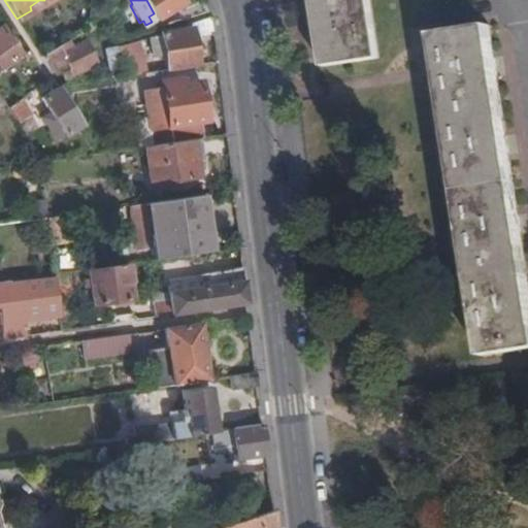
[(182,19),(209,10),(202,0),(190,0),(185,2),(183,0),(146,0),(154,13),(149,17),(152,22),(176,8),(182,19)]
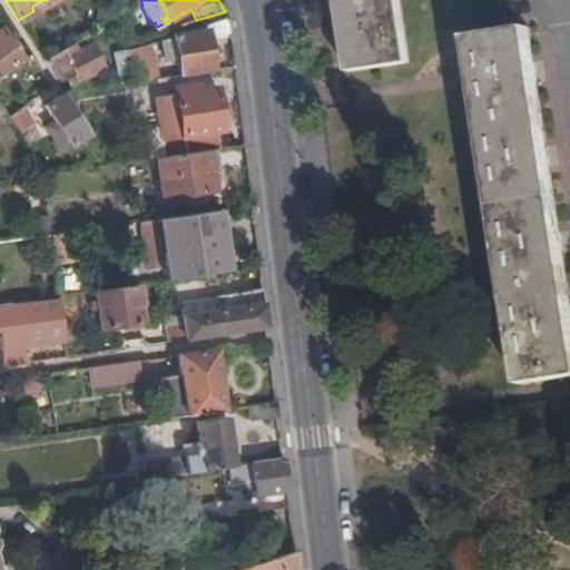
[(399,0),(337,0),(341,22),(336,22),(338,42),(344,42),(349,71),(409,62),(399,0)]
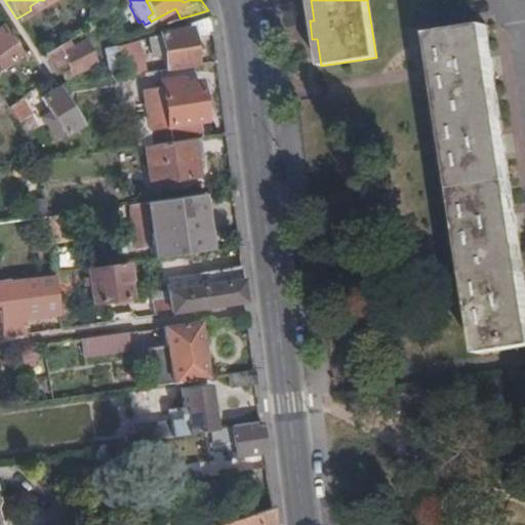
[(116,7),(108,12),(114,23),(122,18),(116,7)]
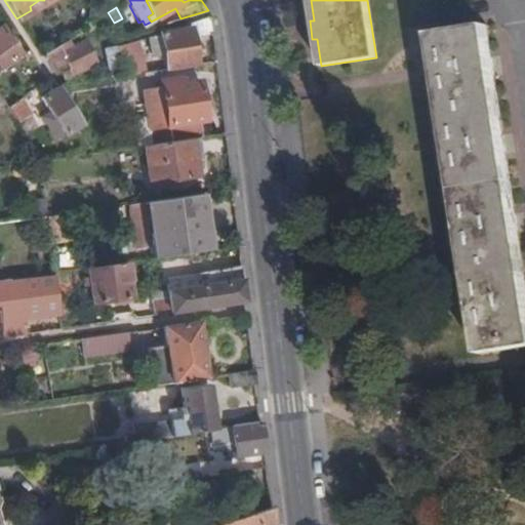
[(192,28),(194,34),(212,32),(210,15),(192,21),(192,28)]
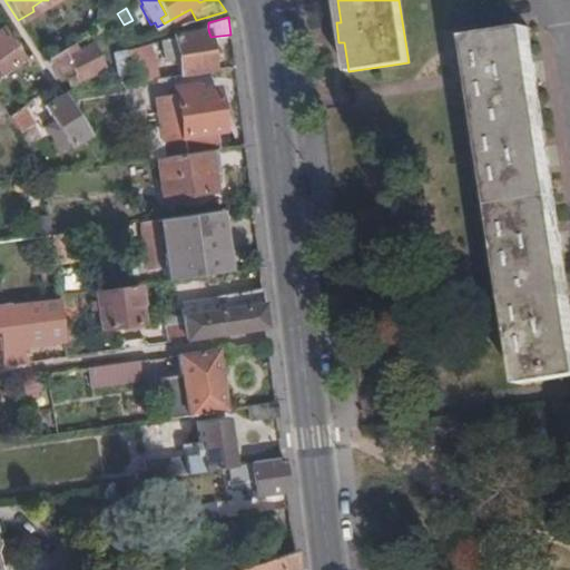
[(527,27),(468,36),(521,383),(569,376),(569,297),(562,251),(569,249),(569,246),(568,231),(560,233),(549,167),(558,166),(554,146),(547,147),(538,82),(544,82),(541,61),(533,61),(527,27)]
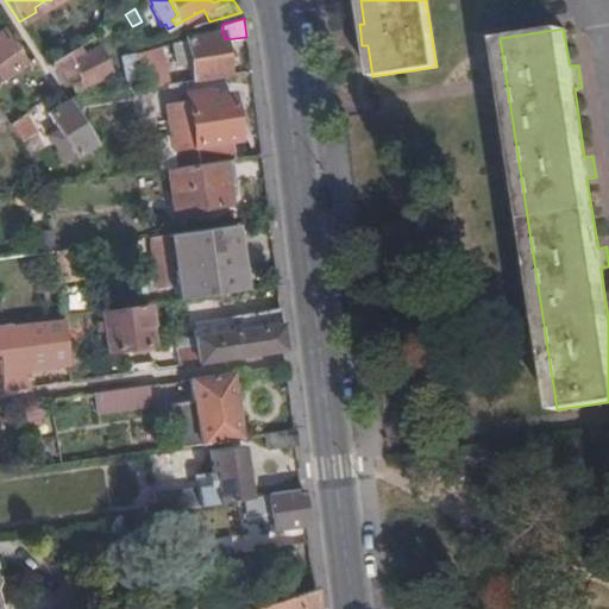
[(0,80),(18,69),(10,55),(18,49),(6,31),(0,33),(0,80)]
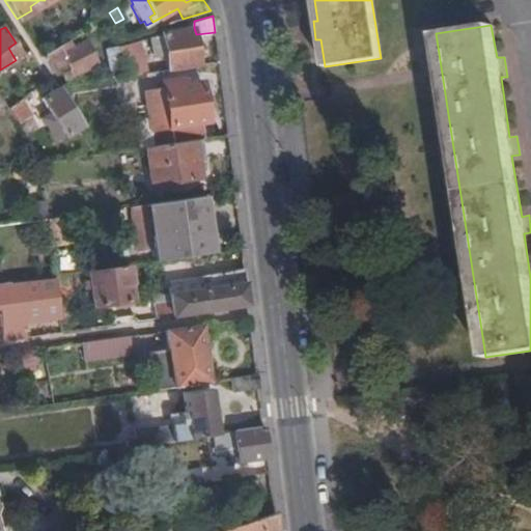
[(169,68),(201,63),(196,34),(194,28),(164,31),(165,34),(159,35),(160,44),(165,44),(169,68)]
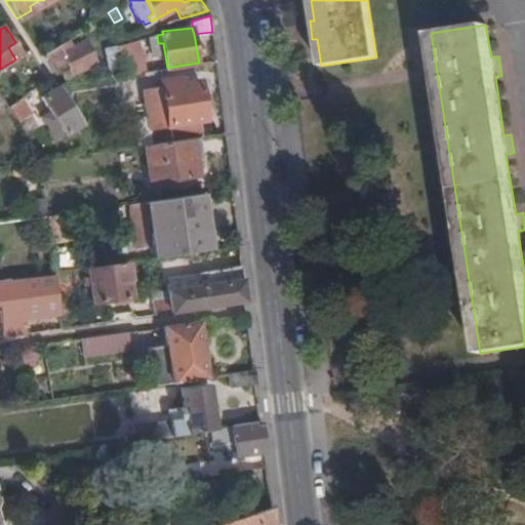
[(38,54),(49,72),(61,66),(68,77),(98,63),(84,38),(62,49),(57,43),(38,54)]
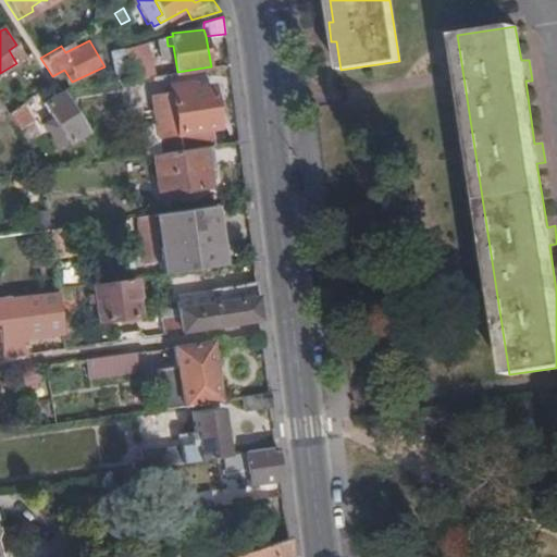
[(125,48),(136,78),(156,75),(141,42),(126,47),(125,48)]
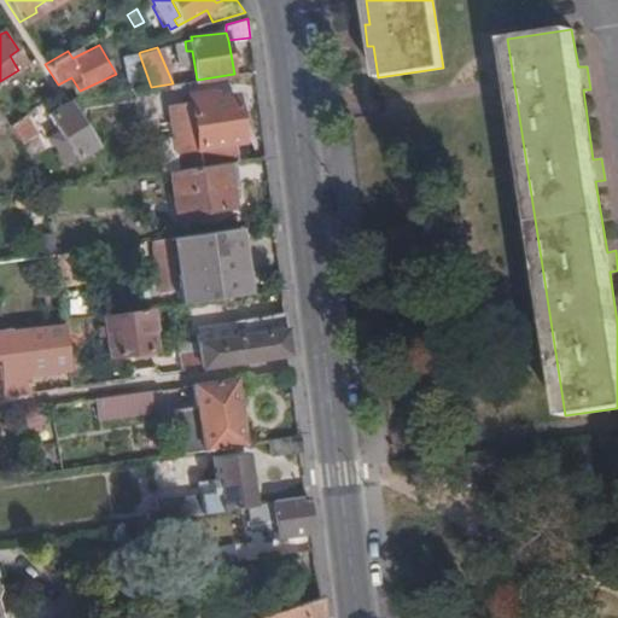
[(10,56),(18,70),(27,64),(18,50),(10,56)]
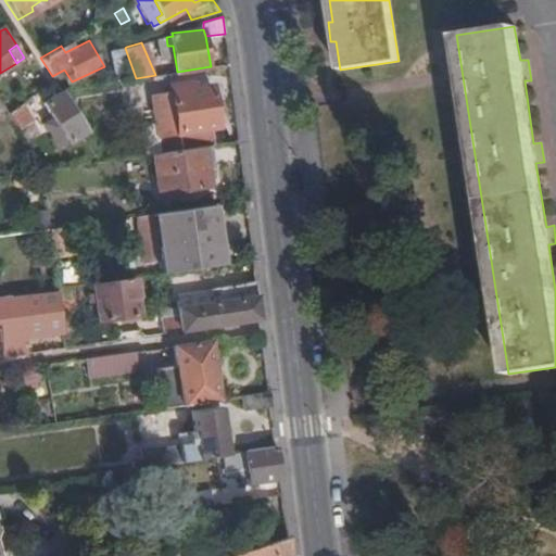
[(114,52),(125,80),(136,78),(125,48),(114,52)]
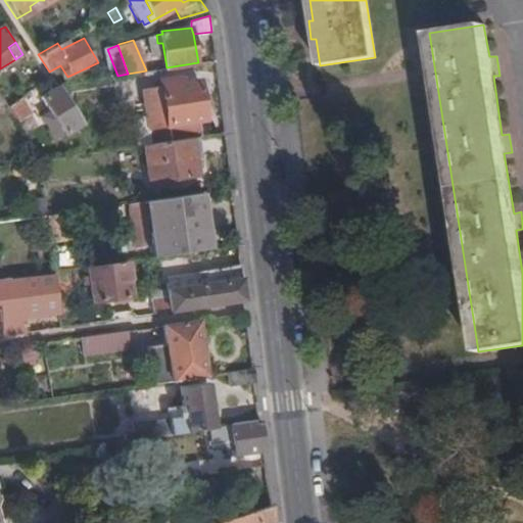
[(171,141),(193,138),(201,136),(199,120),(204,119),(200,83),(183,85),(183,80),(162,82),(163,87),(144,89),(150,127),(169,125),(171,141)]
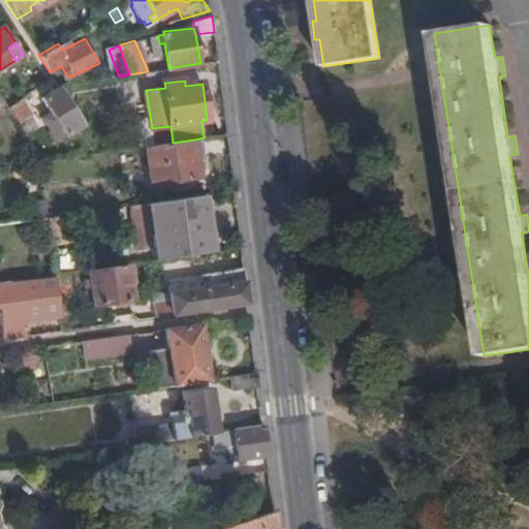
[(64,136),(83,125),(59,87),(41,98),(55,120),(50,122),(53,127),(57,125),(64,136)]
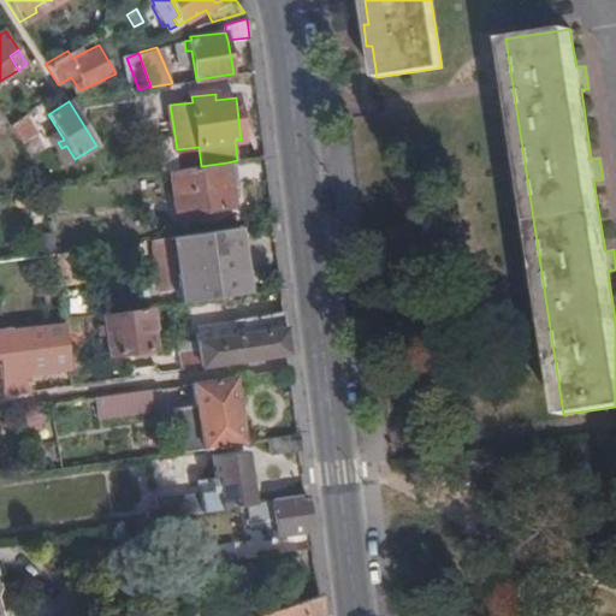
[(23,114),(7,123),(17,140),(34,131),(23,114)]
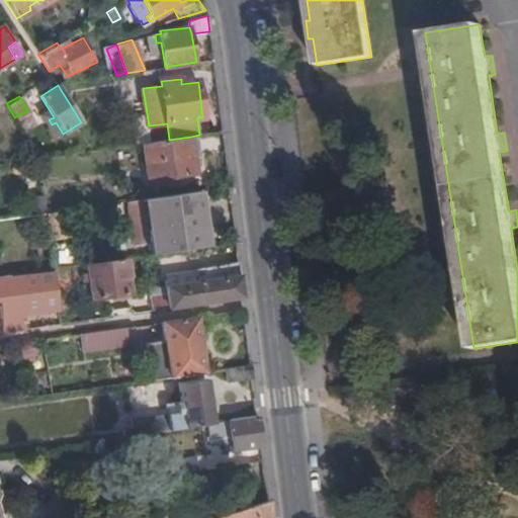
[(167,123),(149,125),(151,142),(169,140),(167,123)]
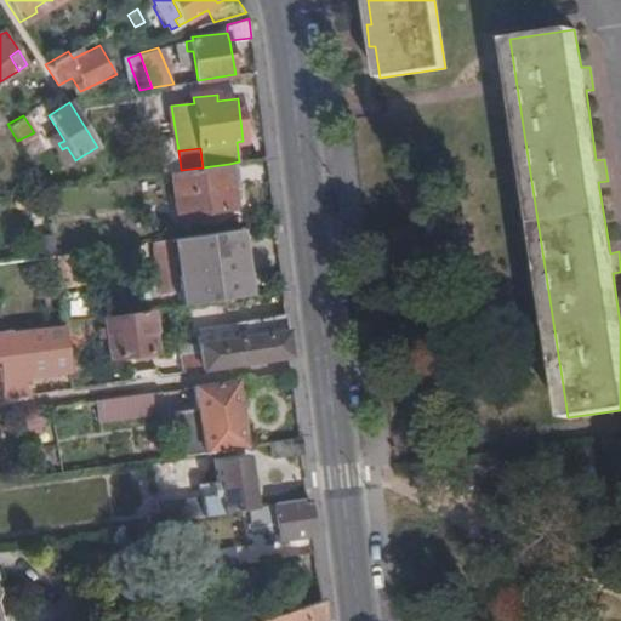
[(181,170),(172,171),(180,215),(235,208),(229,164),(203,167),(181,170)]
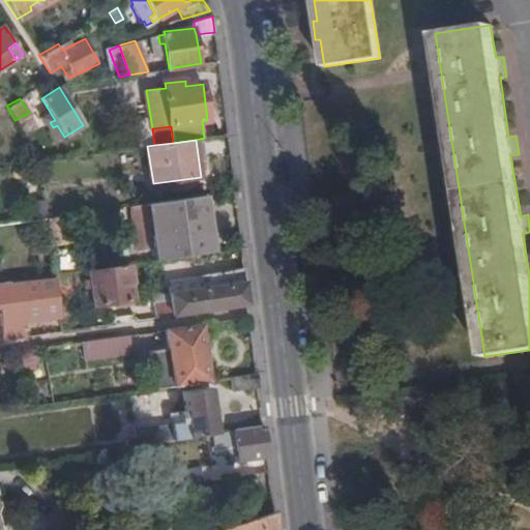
[(205,195),(151,203),(157,260),(213,252),(205,195)]
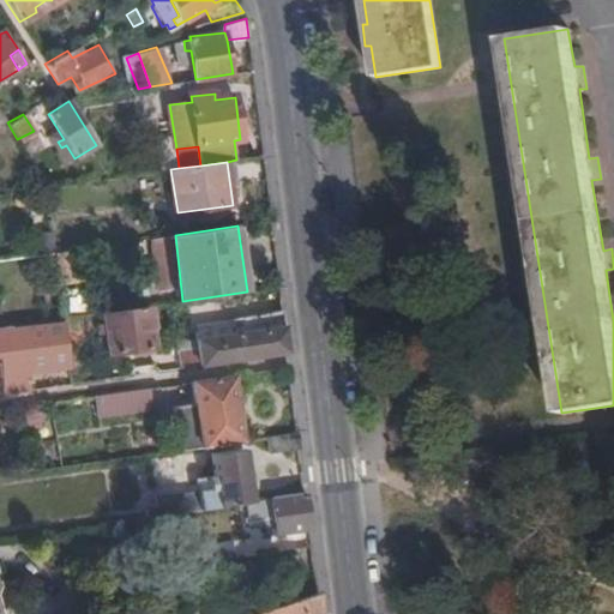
[(37,235),(40,254),(43,254),(54,253),(53,234),(37,235)]
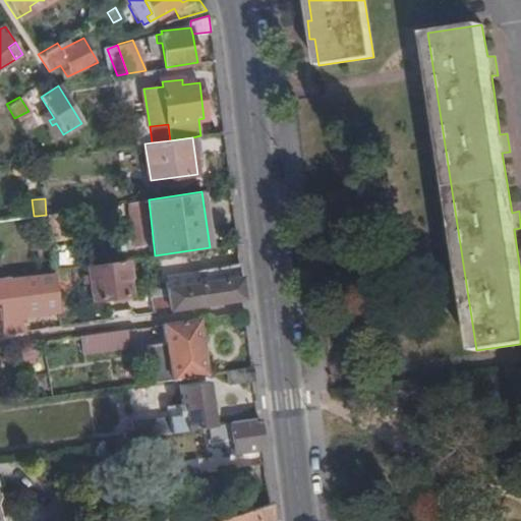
[(130,294),(126,259),(88,265),(93,300),(130,294)]
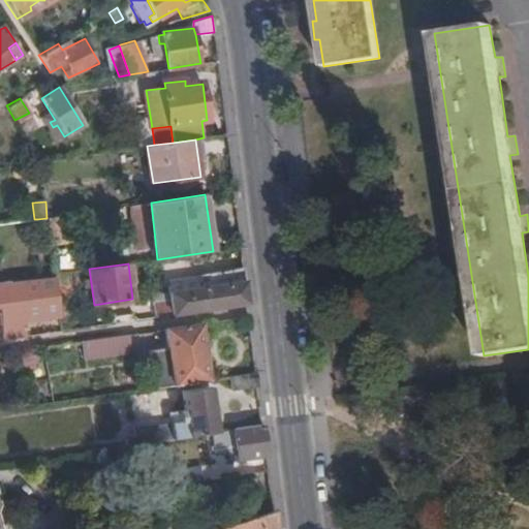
[(247,304),(243,267),(199,275),(199,279),(167,283),(169,299),(152,301),(154,317),(247,304)]
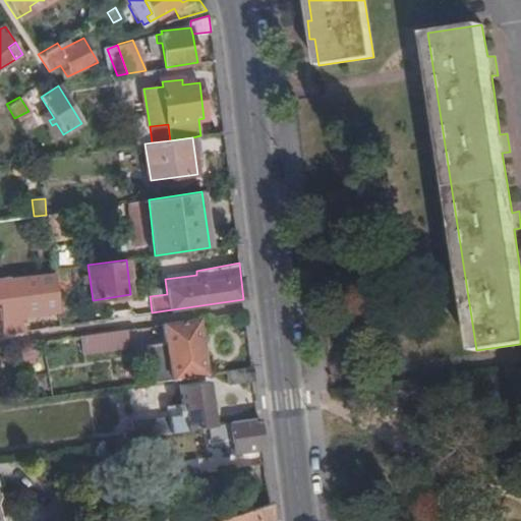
[(67,268),(54,270),(55,281),(57,290),(70,289),(67,268)]
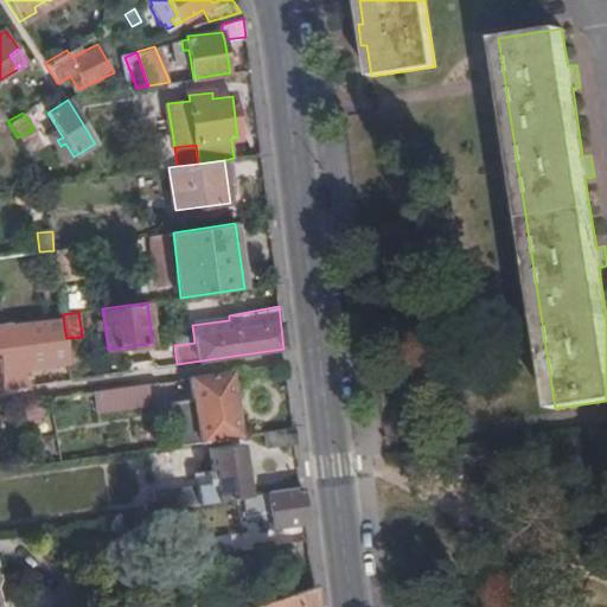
[(0,323),(0,351),(46,345),(50,366),(69,364),(66,338),(64,327),(58,328),(56,319),(11,325),(11,321),(0,323)]
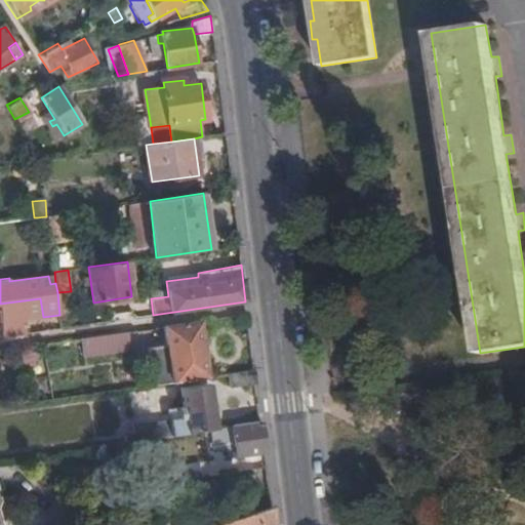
[(1,319),(3,337),(25,333),(24,317),(1,319)]
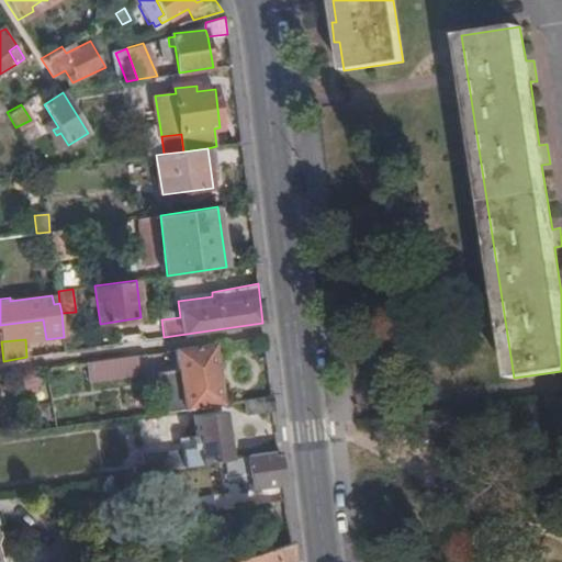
[(177,406),(177,408),(221,403),(213,343),(175,348),(177,368),(159,370),(165,407),(177,406)]
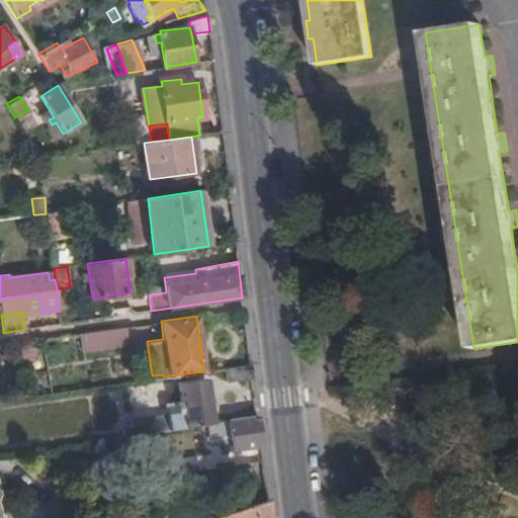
[(103,330),(106,343),(130,340),(128,326),(103,330)]
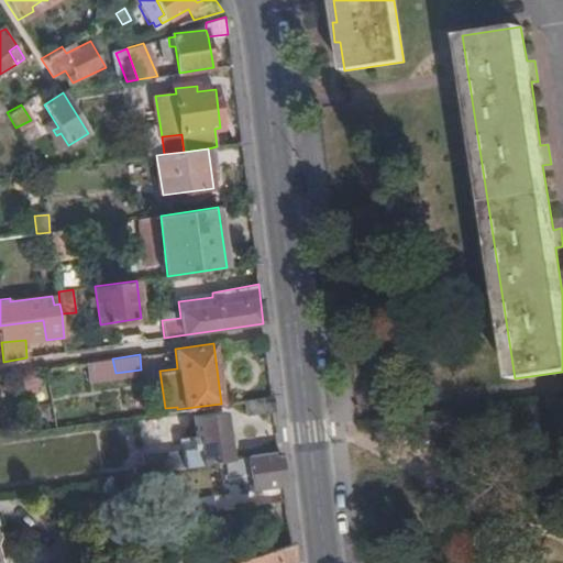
[(112,359),(85,362),(88,378),(116,373),(112,359)]
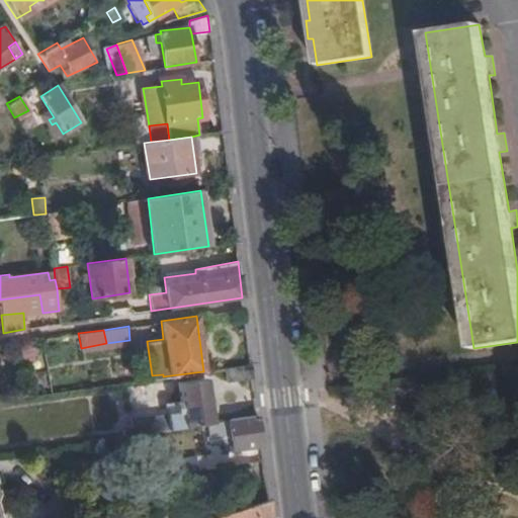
[(252,376),(250,363),(226,367),(227,380),(252,376)]
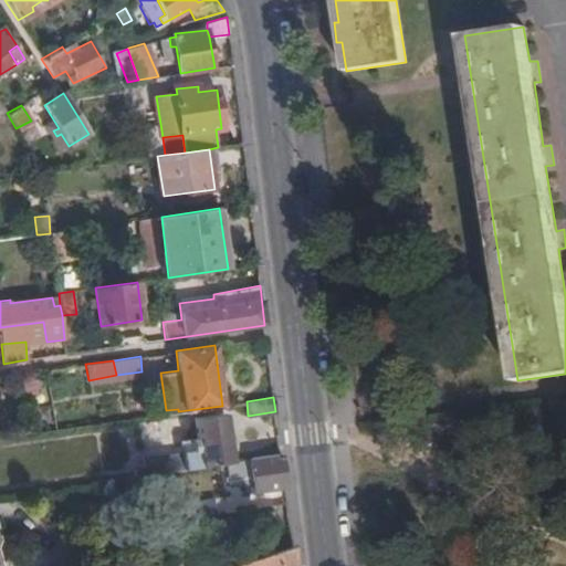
[(228,460),(231,460),(224,412),(196,417),(198,437),(191,438),(194,450),(182,451),(182,457),(159,460),(159,470),(169,469),(228,460)]
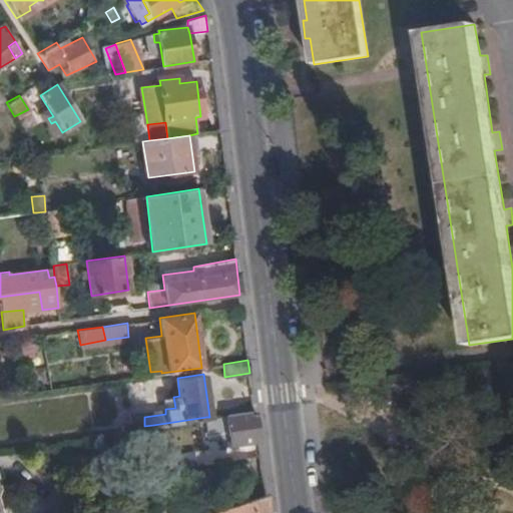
[(258,440),(253,410),(209,417),(206,417),(208,427),(227,425),(231,445),(258,440)]
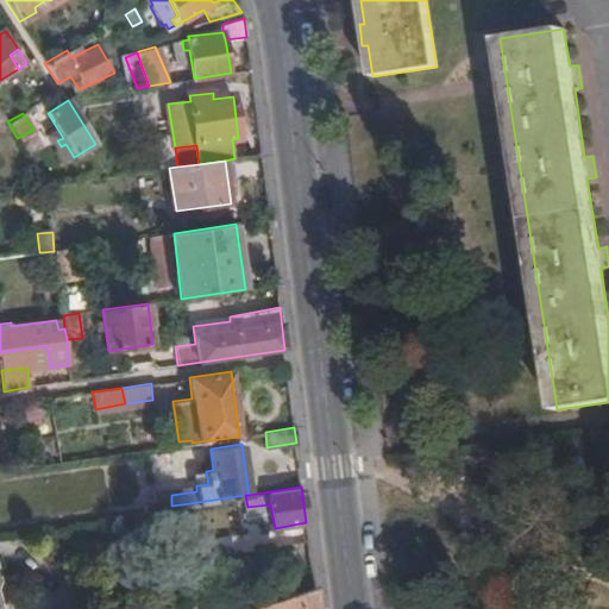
[(171,506),(171,495),(157,496),(158,508),(171,506)]
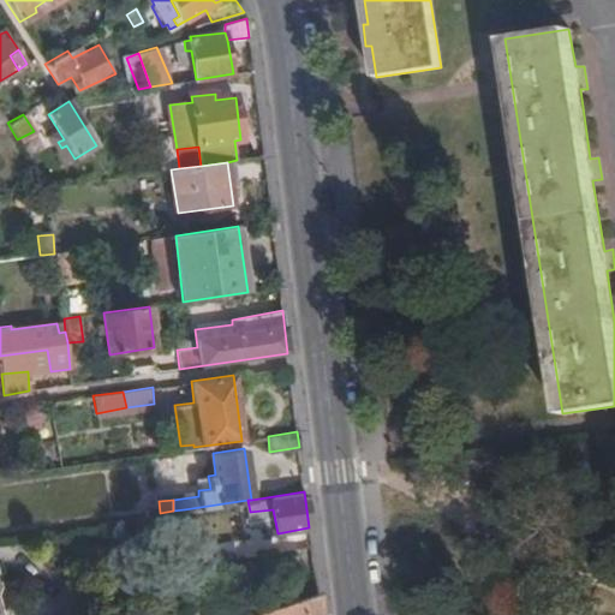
[(234,539),(191,545),(195,562),(237,556),(234,539)]
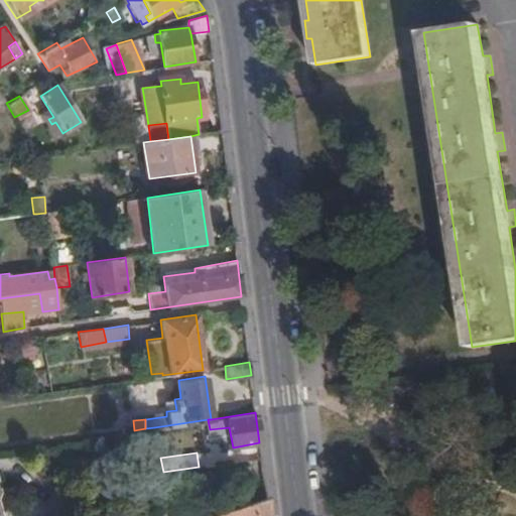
[(268,515),(266,497),(211,515),(268,515)]
